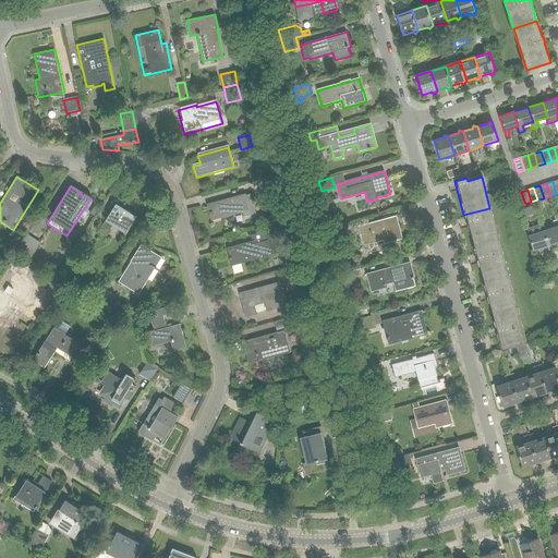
[(525,204),(521,192),(514,194),(519,206),(525,204)]
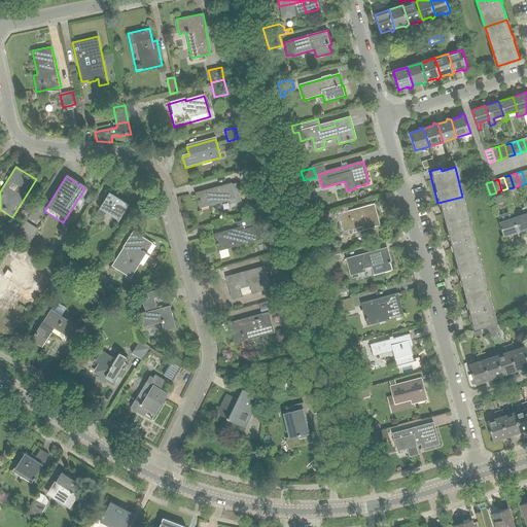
[(233,184),(197,195),(200,209),(230,201),(231,204),(241,202),(236,184),(233,185),(233,184)]
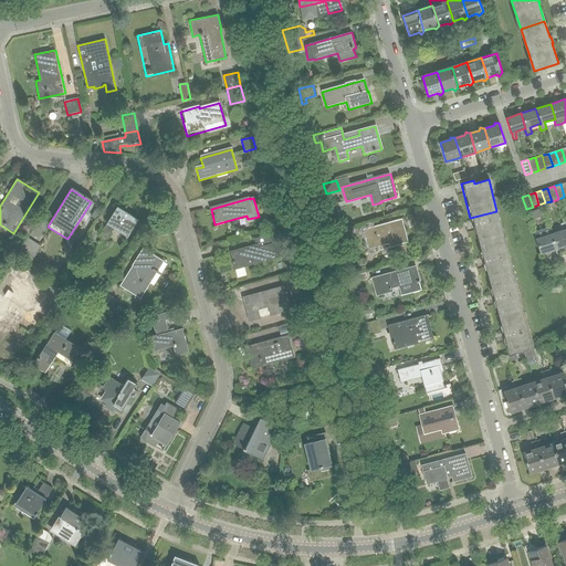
[(275,215),(271,198),(262,200),(266,217),(275,215)]
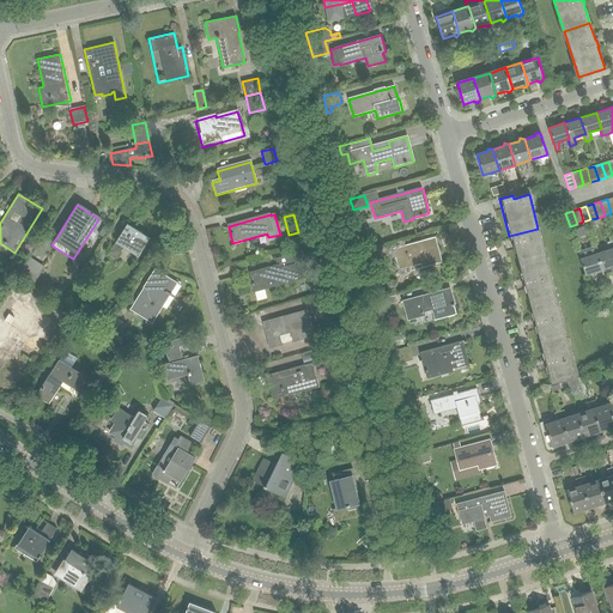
[(138,258),(150,240),(127,225),(109,255),(115,259),(122,248),(138,258)]
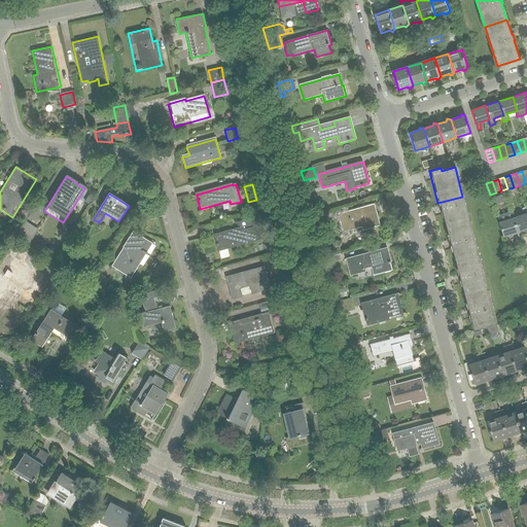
[(503,194),(494,197),(497,204),(505,201),(503,194)]
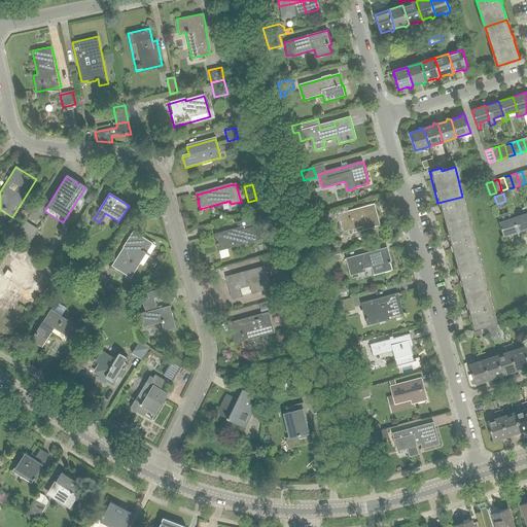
[(470,227),(462,197),(437,203),(447,235),(470,227)]
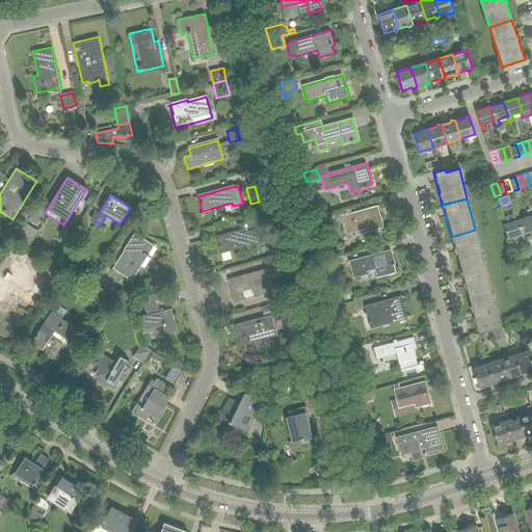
[(367,233),(384,228),(378,206),(342,216),(347,238),(349,238),(347,234),(366,229),(367,233)]
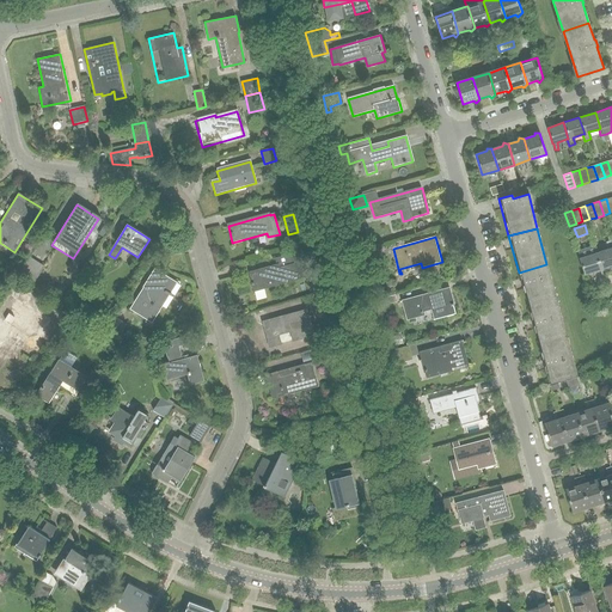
[(611,264),(611,248),(610,240),(606,242),(609,249),(598,251),(595,245),(594,246),(601,269),(611,264)]
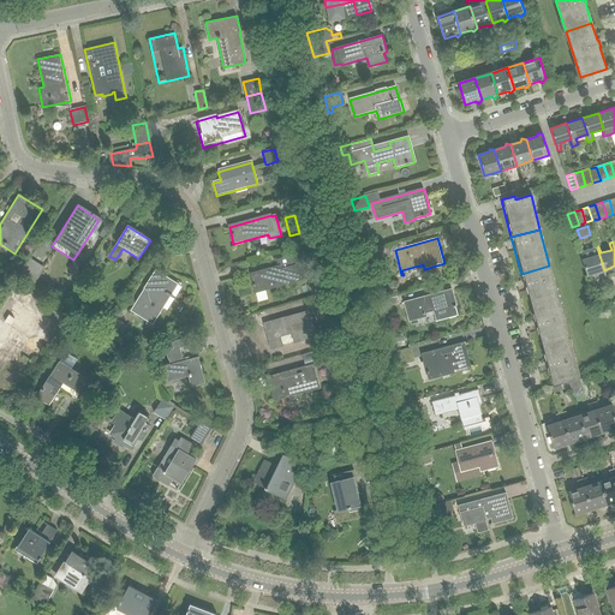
[(587,275),(604,270),(597,248),(593,249),(596,255),(583,260),(587,275)]
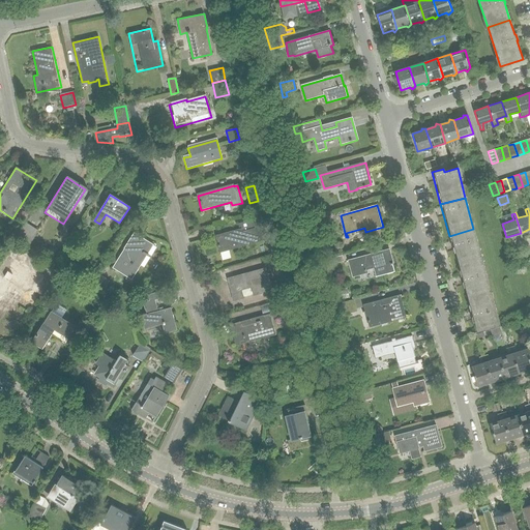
[(221,254),(246,247),(265,242),(260,219),(234,226),(236,232),(215,237),(221,254)]
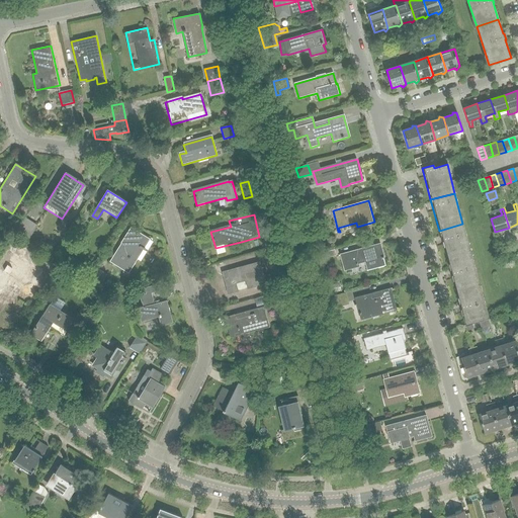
[(36,227),(24,219),(15,232),(28,240),(36,227)]
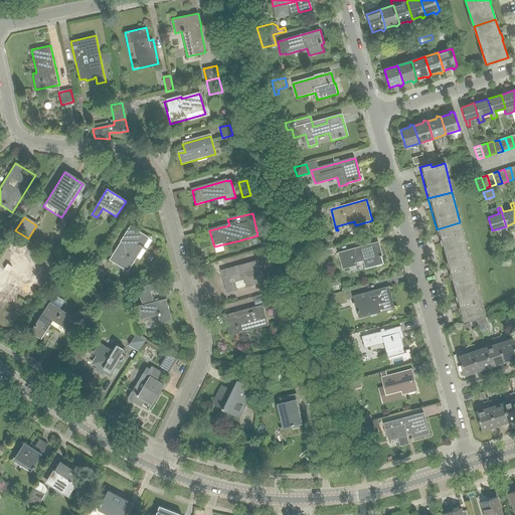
[(469,253),(460,222),(437,229),(445,260),(469,253)]
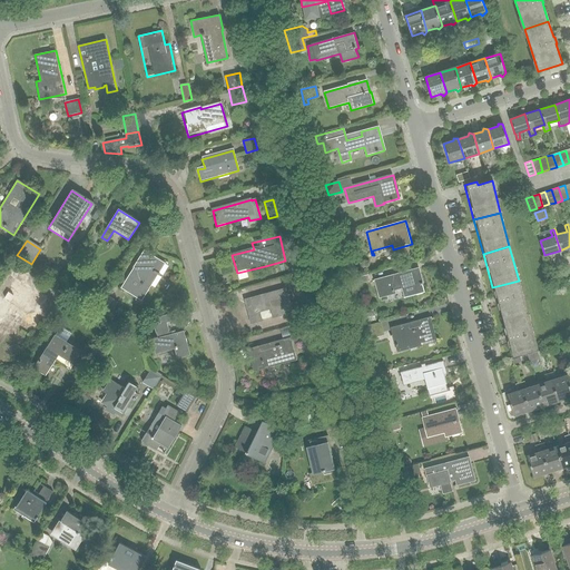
[(141,302),(165,263),(144,251),(120,288),(141,302)]
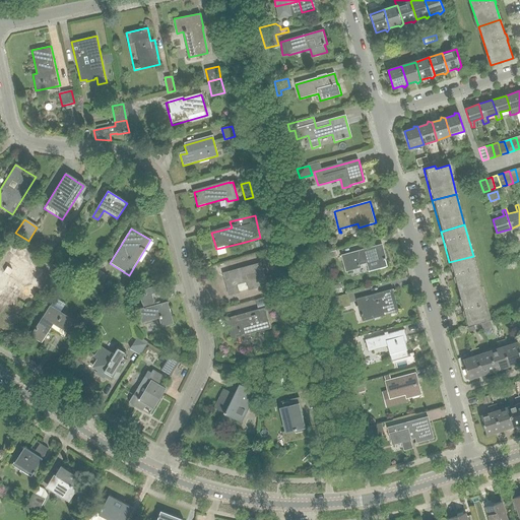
[(272,239),(270,239),(264,241),(266,249),(272,248),(274,247),(272,239)]
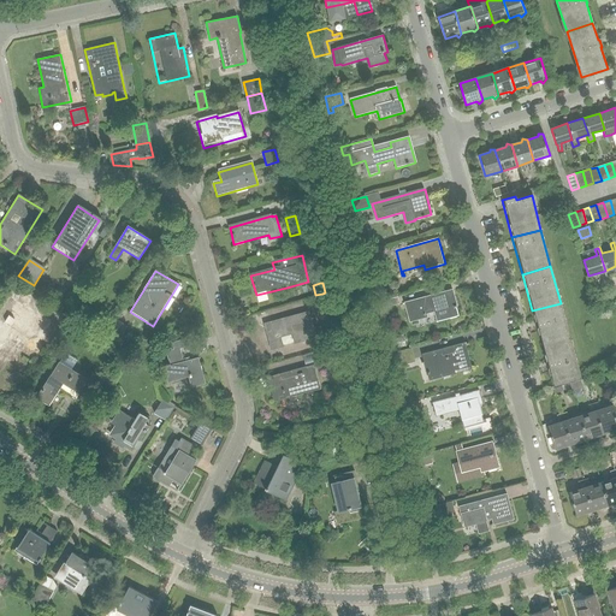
[(437,323),(458,317),(451,291),(406,303),(410,321),(426,318),(425,314),(433,312),(437,323)]
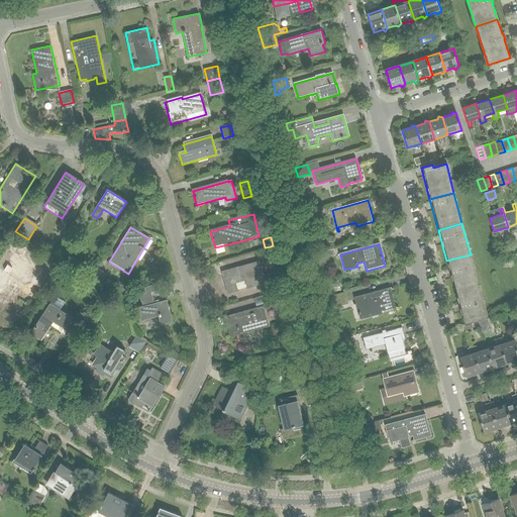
[(335,255),(333,249),(319,253),(321,260),(335,255)]
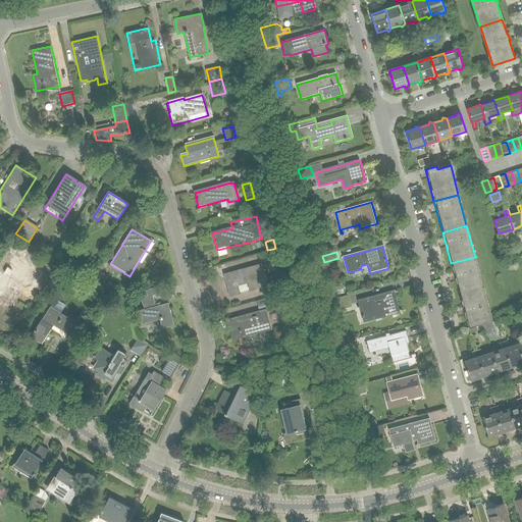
[(232,280),(226,282),(229,297),(240,294),(238,285),(249,282),(251,291),(267,286),(270,285),(262,255),(240,261),(243,272),(231,275),(232,280)]
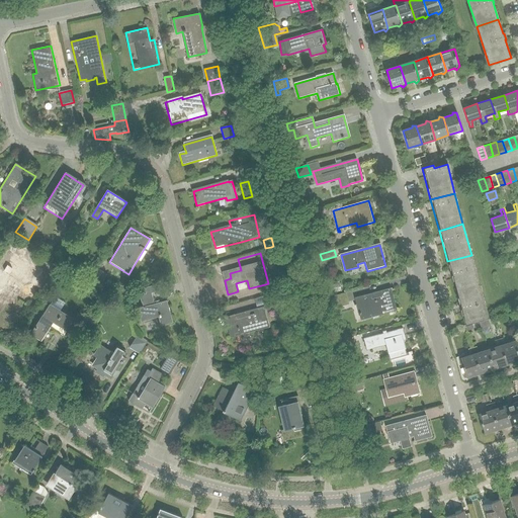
[(480,286),(471,255),(447,261),(455,292),(480,286)]
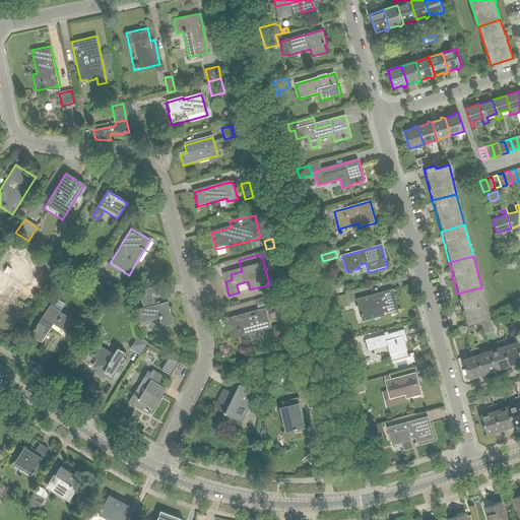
[(3,266),(0,270),(0,311),(13,320),(21,306),(14,301),(22,287),(12,281),(16,275),(3,266)]
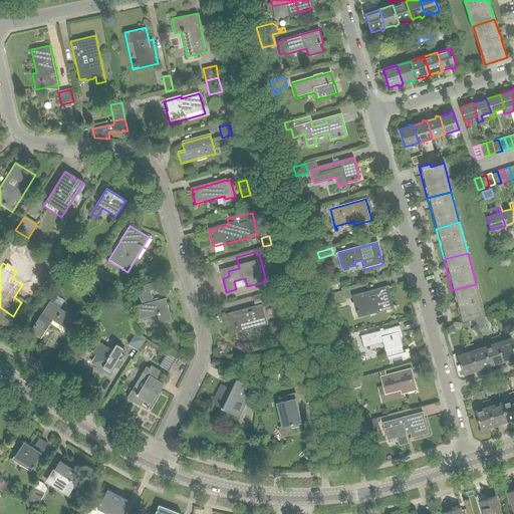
[(106,273),(96,267),(91,275),(101,281),(106,273)]
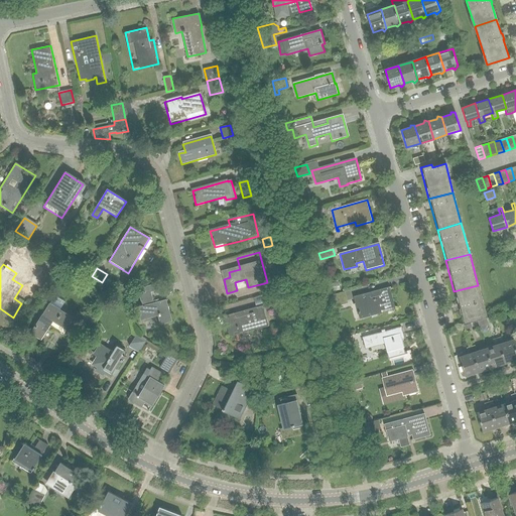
[(338,282),(330,284),(332,292),(340,290),(338,282)]
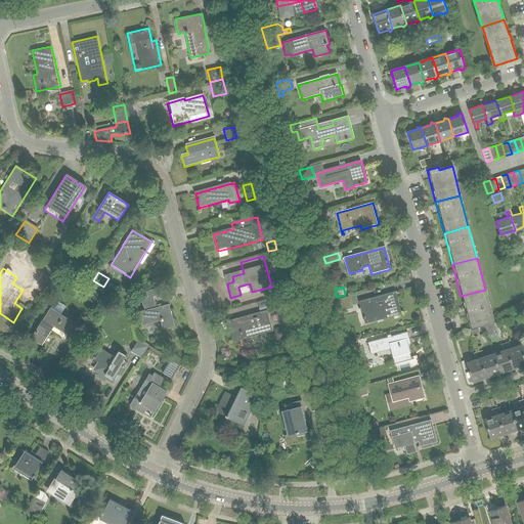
[(157,308),(154,297),(160,295),(159,289),(146,292),(148,298),(141,300),(144,310),(142,310),(143,312),(139,313),(142,325),(161,320),(163,330),(175,326),(169,305),(157,308)]
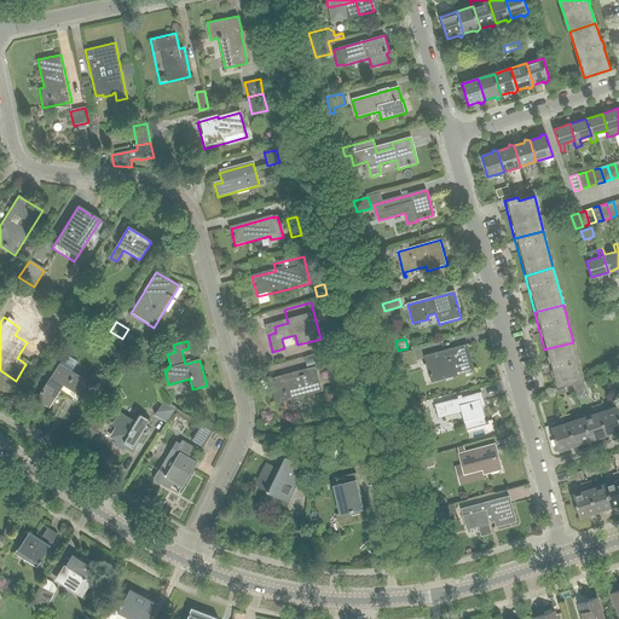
[(579,366),(573,342),(544,350),(555,387),(584,380),(579,366)]
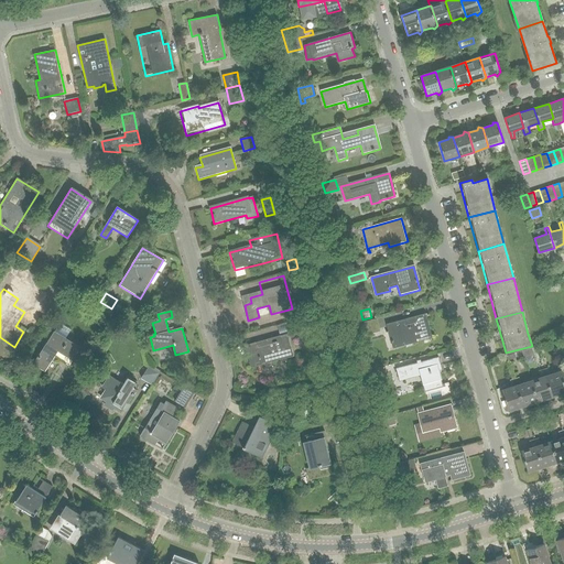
[(412,344),(432,338),(425,315),(387,325),(393,348),(404,346),(403,342),(411,339),(412,344)]
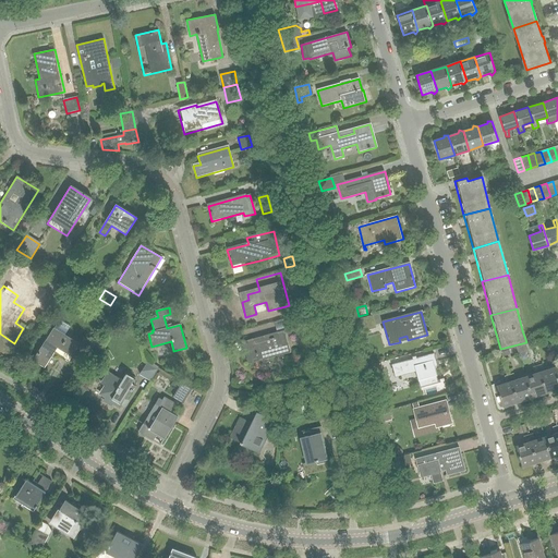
[(116,319),(105,313),(101,320),(112,327),(116,319)]
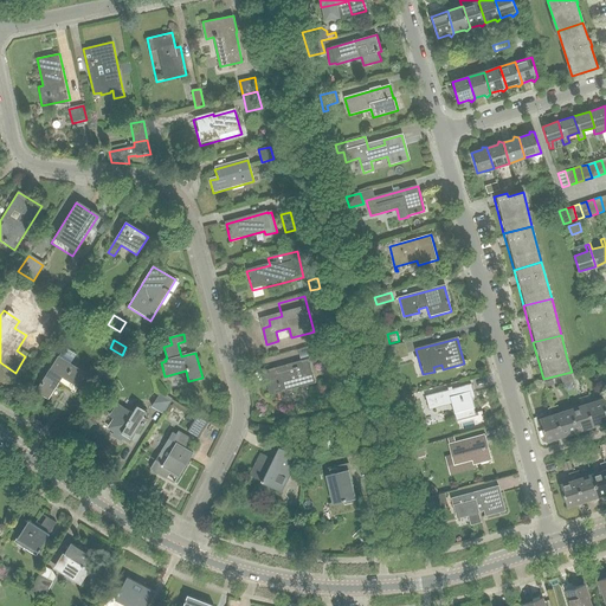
[(315,384),(310,365),(316,362),(316,361),(329,358),(326,343),(311,347),(315,359),(263,373),(270,397),(315,384)]
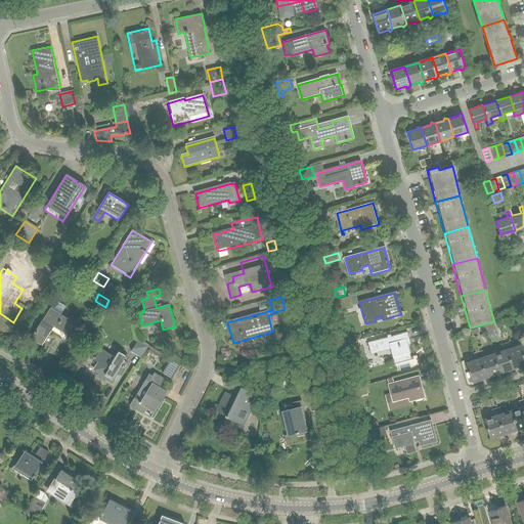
[(352,308),(350,297),(335,301),(338,312),(352,308)]
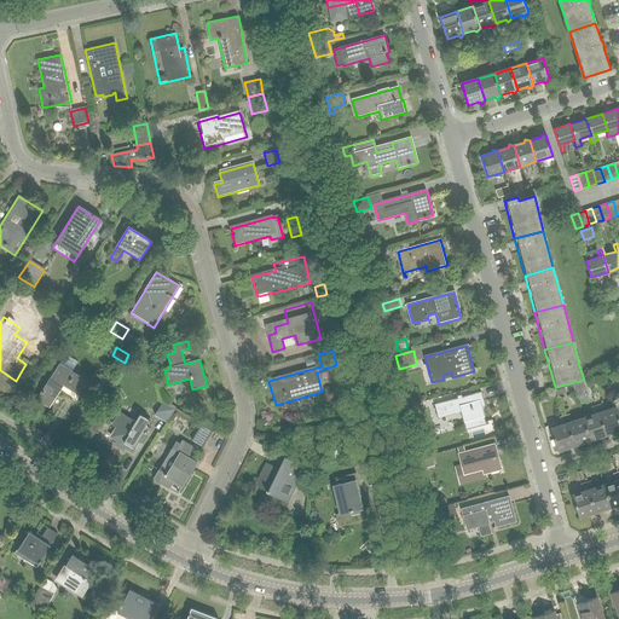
[(75,403),(88,383),(59,364),(36,400),(50,409),(59,393),(75,403)]
